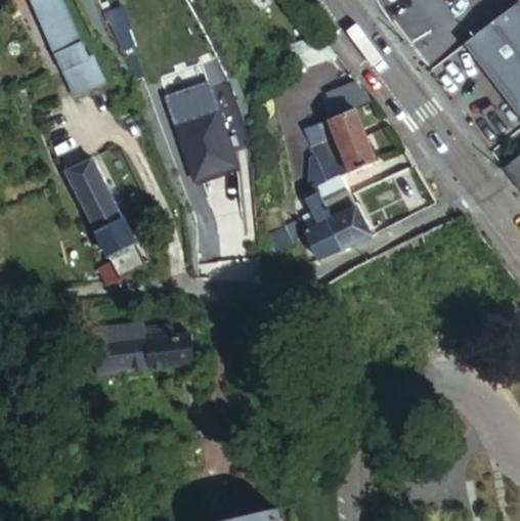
[(31,0),(74,95),(103,83),(91,55),(86,56),(60,0),(31,0)]
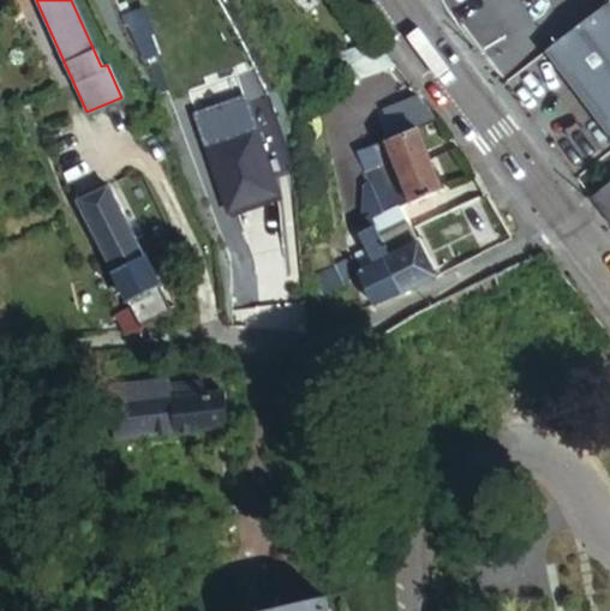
[(438,0),(444,10),(460,0),(438,0)]
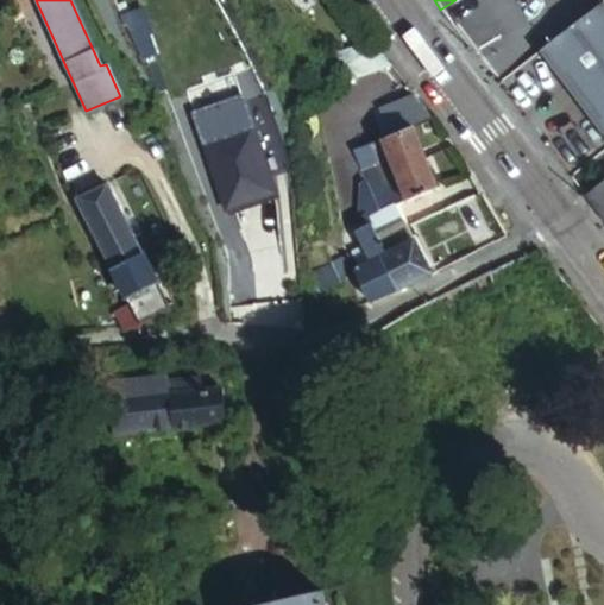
[(598,0),(601,4),(540,51),(603,134),(603,0),(598,0)]
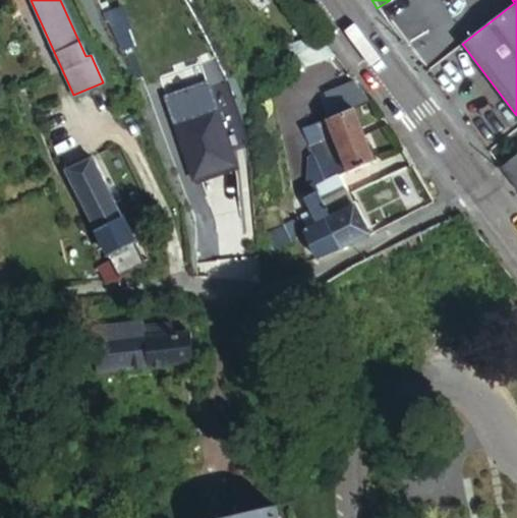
[(281,72),(325,48),(312,33),(272,57),(281,72)]
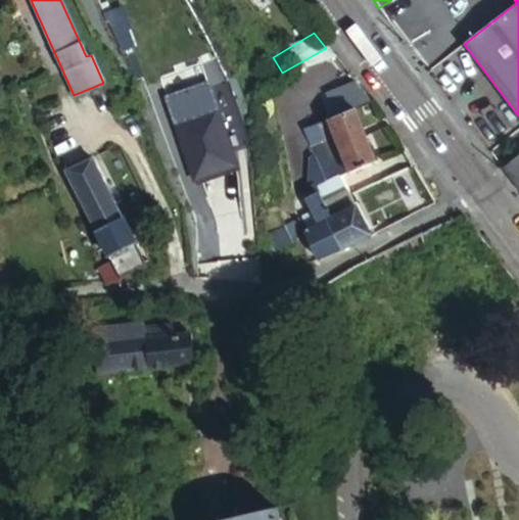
[(331,106),(359,92),(350,75),(322,89),(331,106)]
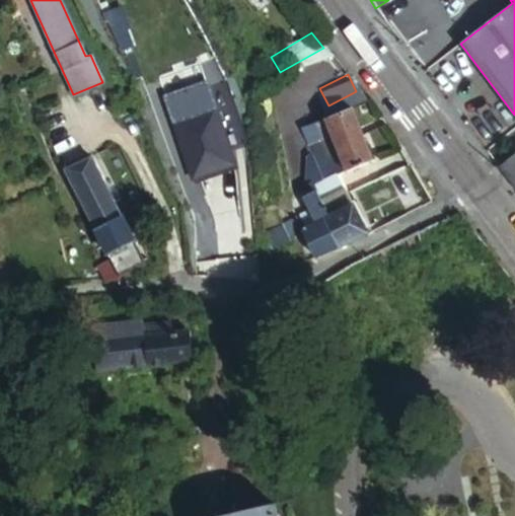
[(375,171),(347,106),(322,119),(351,183),(375,171)]
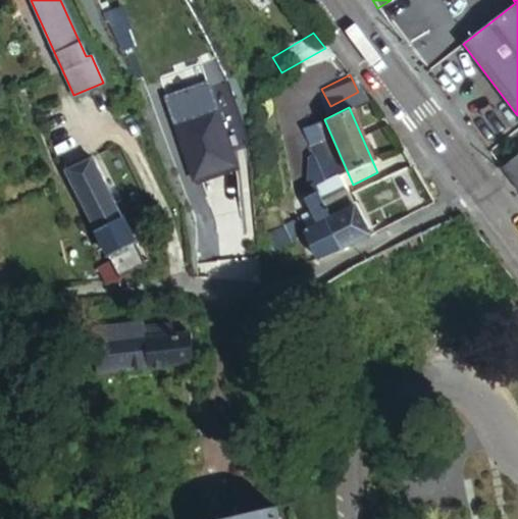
[(211,111),(168,126),(189,183),(232,165),(211,111)]
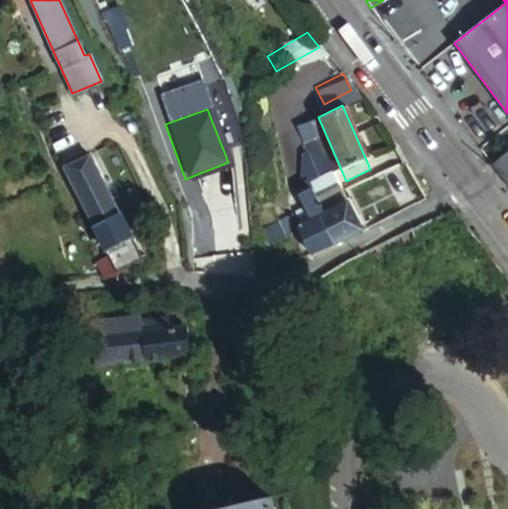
[(294,229),(307,256),(330,245),(316,215),(325,211),(317,195),(346,181),(318,117),(293,129),(306,157),(300,156),(298,198),(309,221),(294,229)]
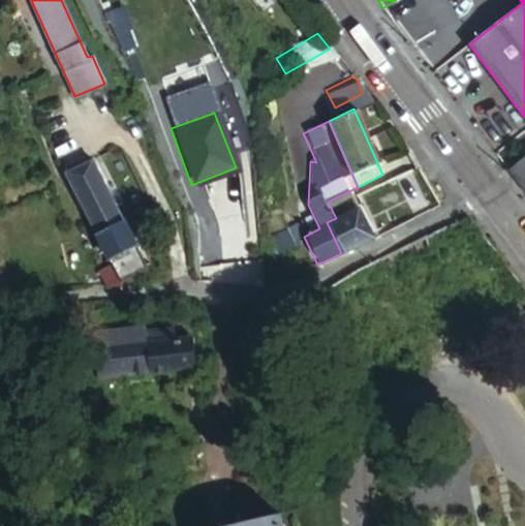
[(524,156),(508,169),(524,190),(524,156)]
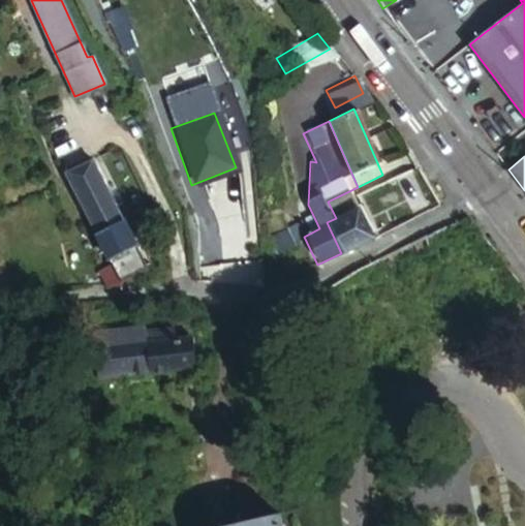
[(98,270),(107,286),(122,285),(126,280),(148,268),(90,160),(65,175),(111,264),(98,270)]
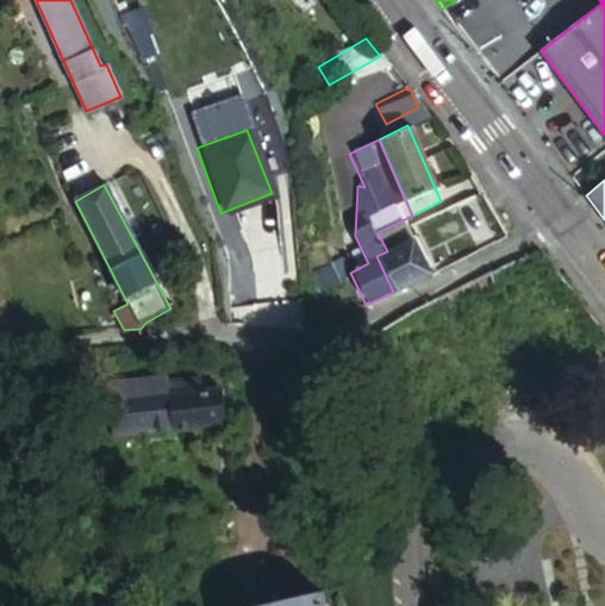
[(412,238),(387,251),(376,256),(393,292),(431,273),(412,238)]
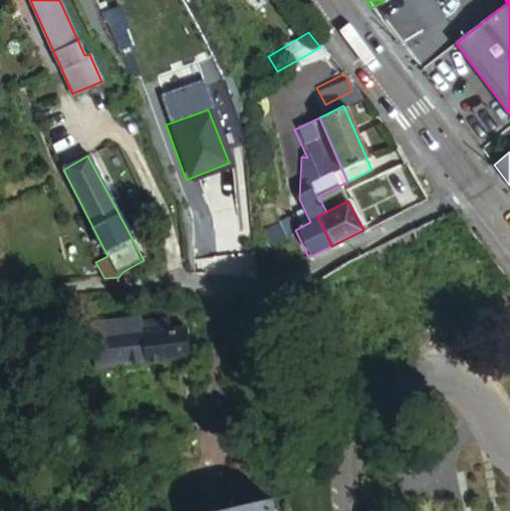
[(281,240),(273,224),(257,233),(264,248),(281,240)]
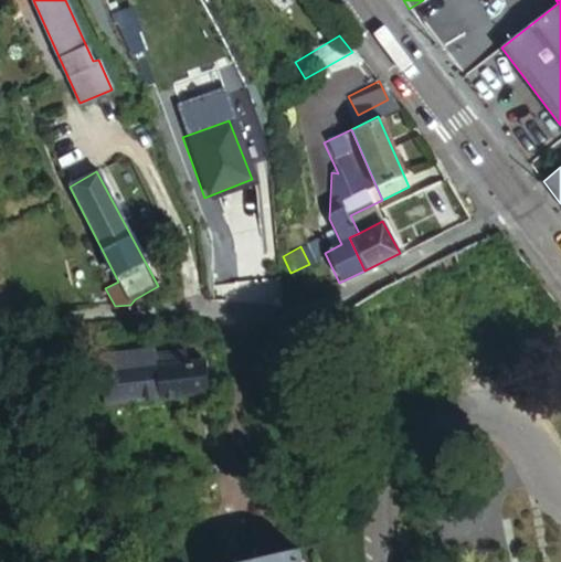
[(154,349),(98,354),(104,405),(208,394),(203,360),(188,362),(187,351),(154,356),(154,349)]
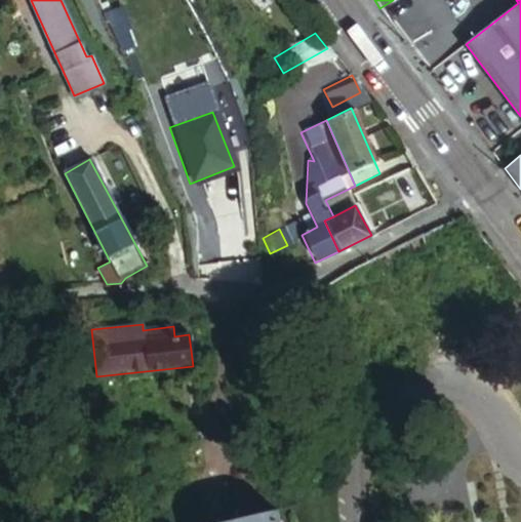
[(422,435),(403,439),(405,449),(424,445),(422,435)]
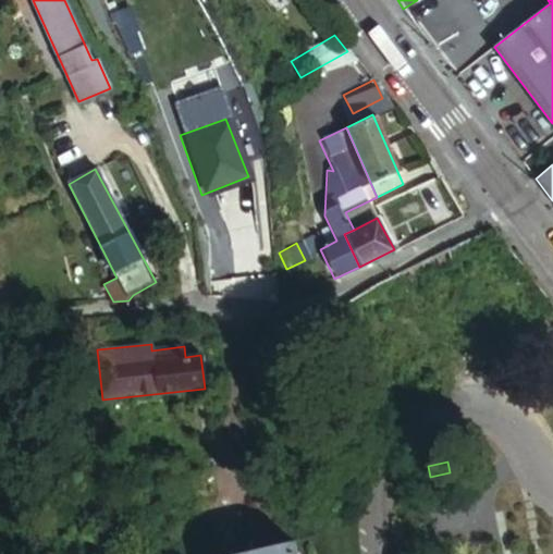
[(220,553),(295,553),(291,538),(220,553)]
